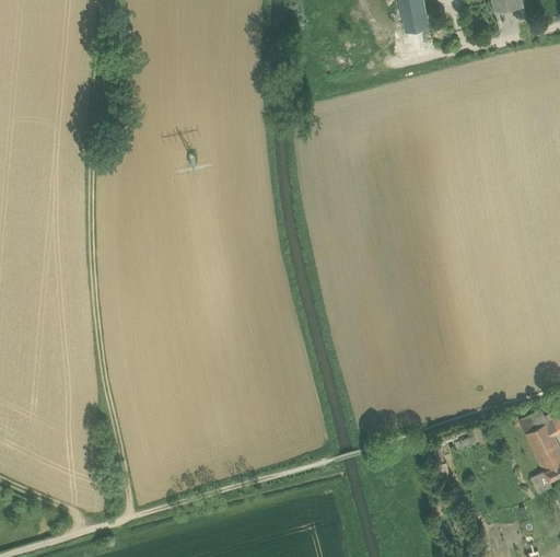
[(399,0),(407,31),(430,25),(423,0),(399,0)]
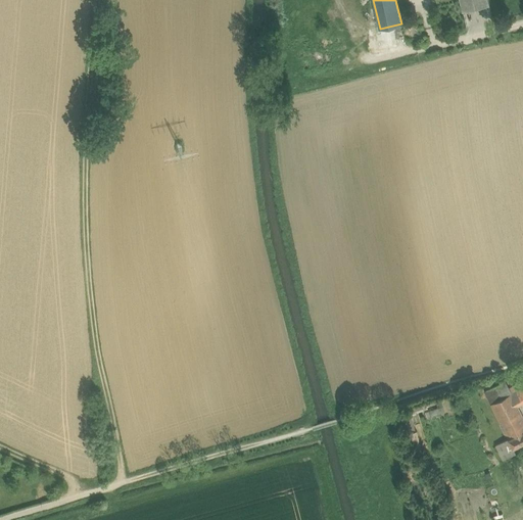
[(459,0),(463,13),(489,7),(487,0),(459,0)]
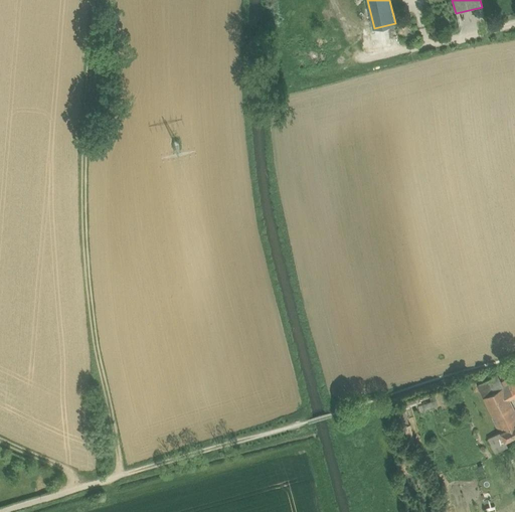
[(477,387),(483,400),(502,390),(499,385),(495,377),(477,387)]
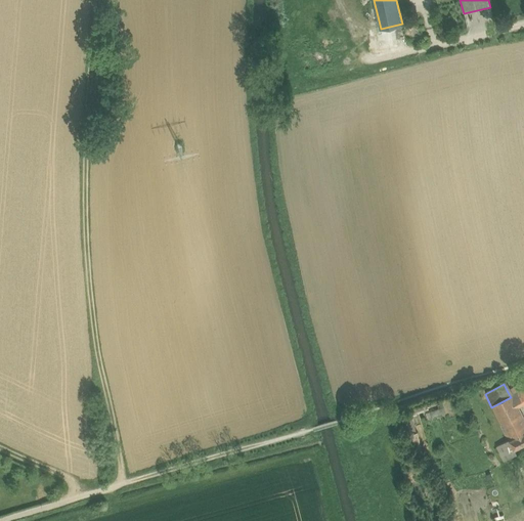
[(512,396),(523,389),(523,384),(508,392),(511,397),(512,396)]
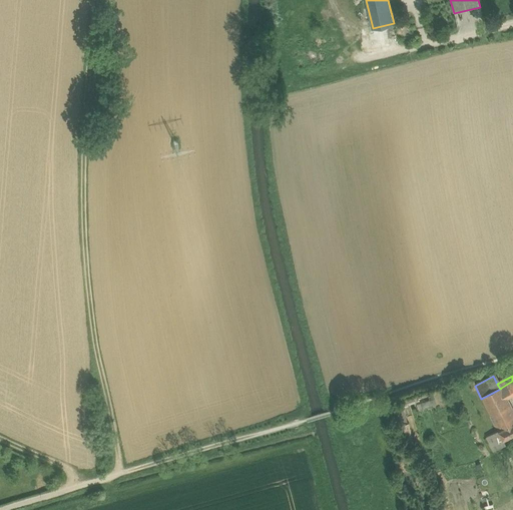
[(512,397),(512,381),(501,388),(507,400),(512,397)]
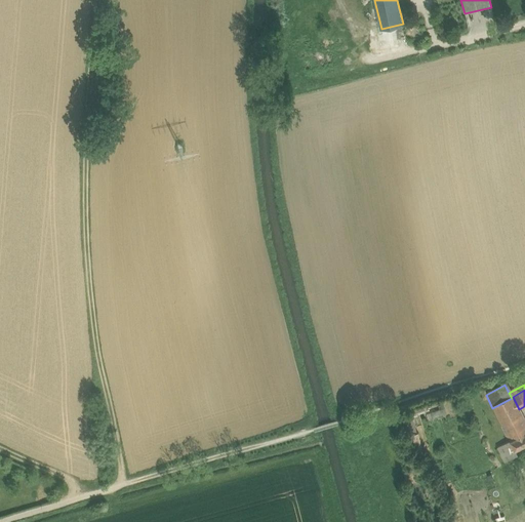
[(492,408),(511,443),(524,435),(524,422),(519,409),(513,397),(512,398),(492,408)]
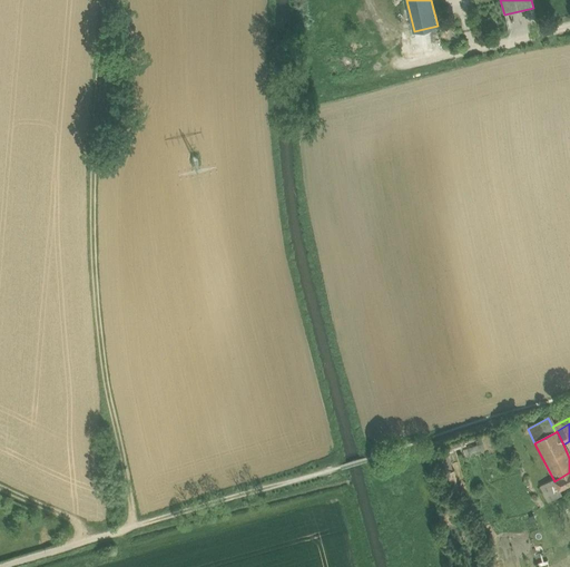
[(569,472),(554,481),(559,491),(569,485),(569,472)]
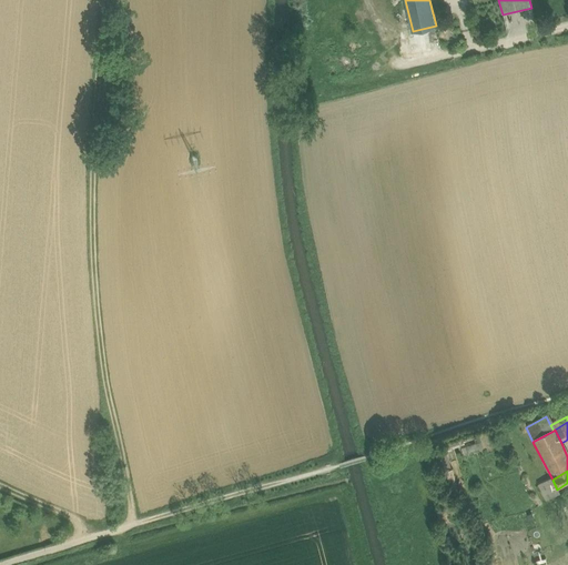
[(561,496),(557,490),(553,480),(537,487),(546,504),(561,496)]
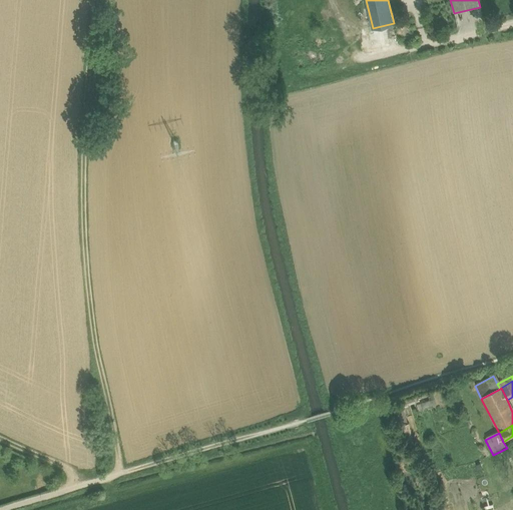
All buildings are outlined.
